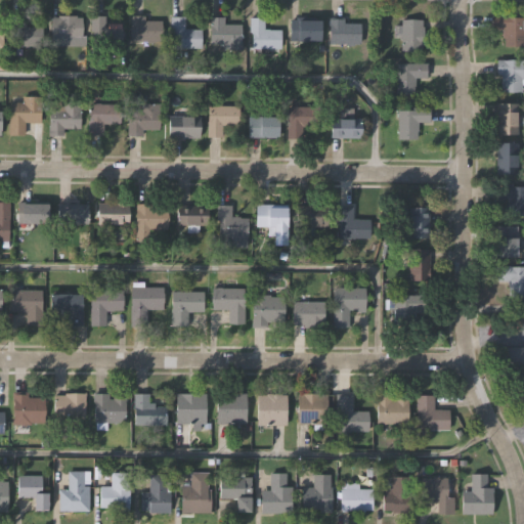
[(11,47),(11,14),(24,14),(24,27),(40,27),(40,47),(11,47)]
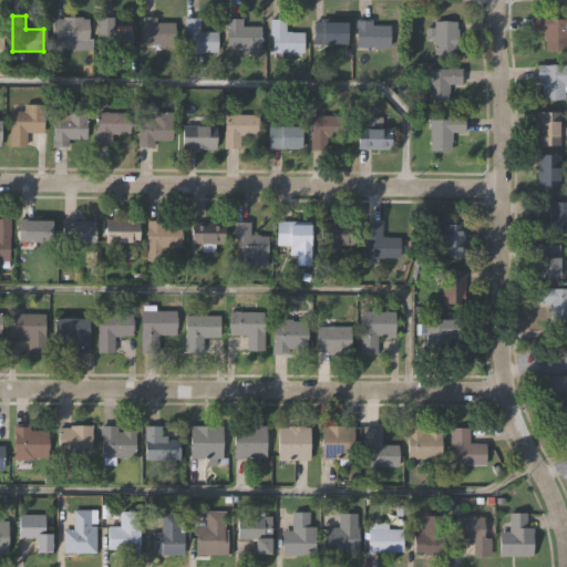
[(533,32),(533,16),(548,16),(548,18),(566,18),(566,33),(566,50),(546,50),(546,41),(543,41),(543,34),(544,34),(544,31),(533,32)]
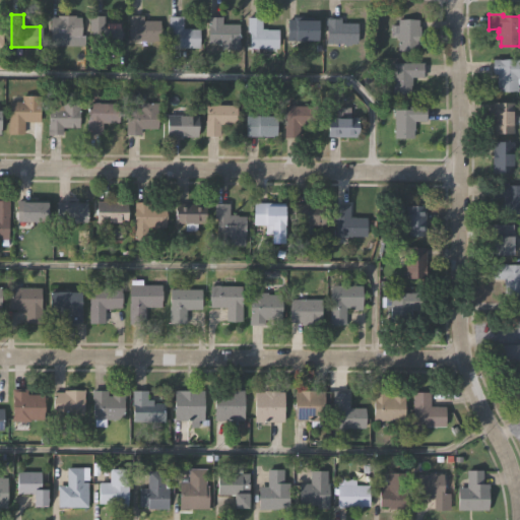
[(48,38),(49,16),(56,16),(56,15),(72,15),(72,17),(79,17),(79,38),(48,38)]
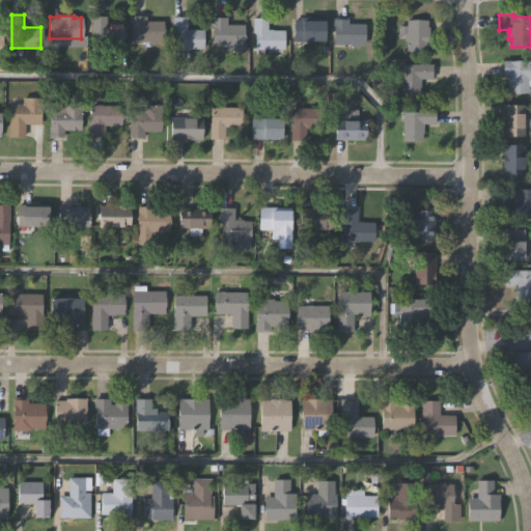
[(121,30),(121,49),(92,49),(92,32),(89,32),(89,16),(104,16),(104,28),(114,28),(114,30),(121,30)]
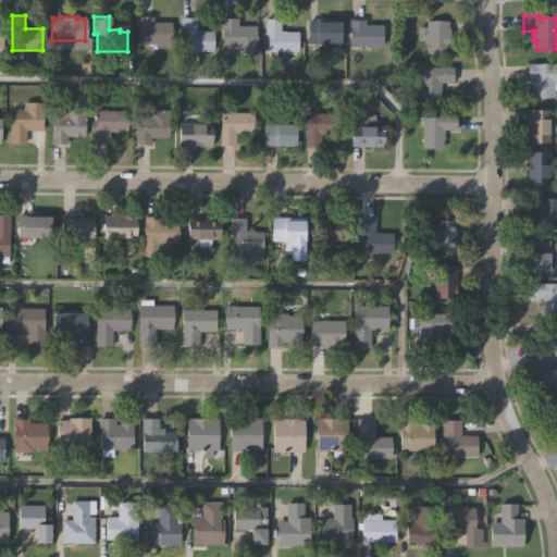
[(139,45),(138,17),(155,16),(155,23),(173,23),(173,44),(139,45)]
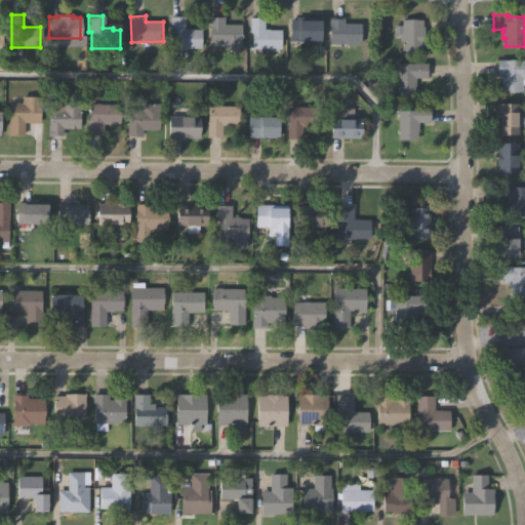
[(172,48),(171,15),(187,15),(187,29),(203,29),(203,48),(172,48)]
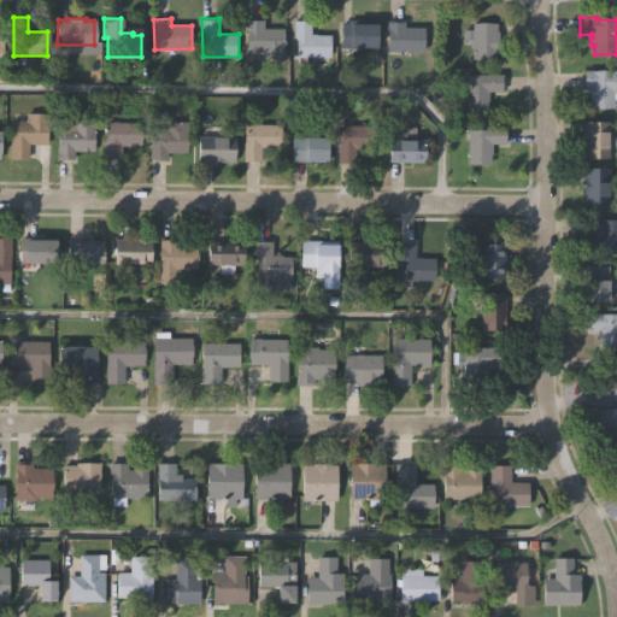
[(338,51),(338,23),(347,23),(346,21),(375,19),(376,50),(338,51)]
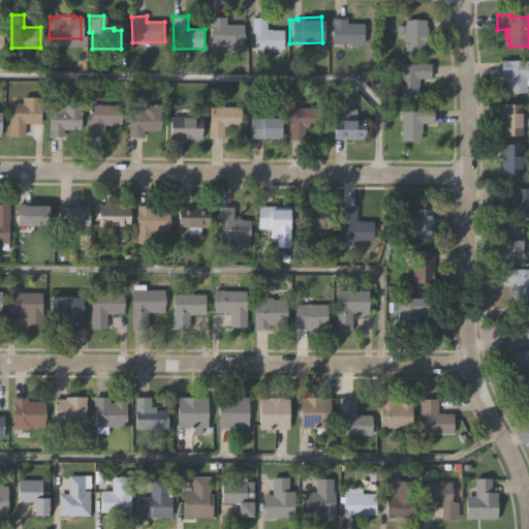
[(209,43),(209,18),(223,18),(223,26),(242,26),(242,52),(223,52),(223,43),(209,43)]
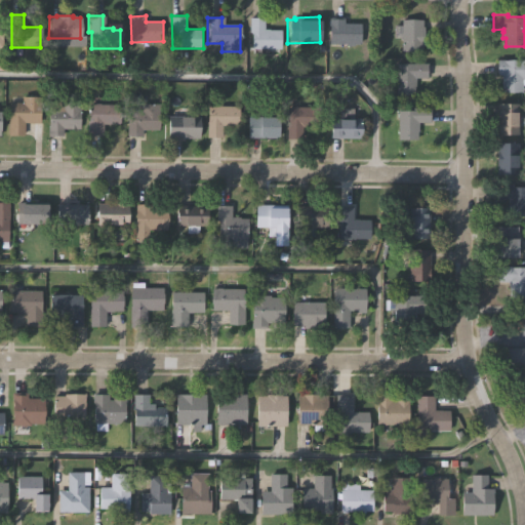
[(249,50),(249,34),(247,34),(247,18),(263,18),(263,31),(279,31),(279,49),(249,50)]
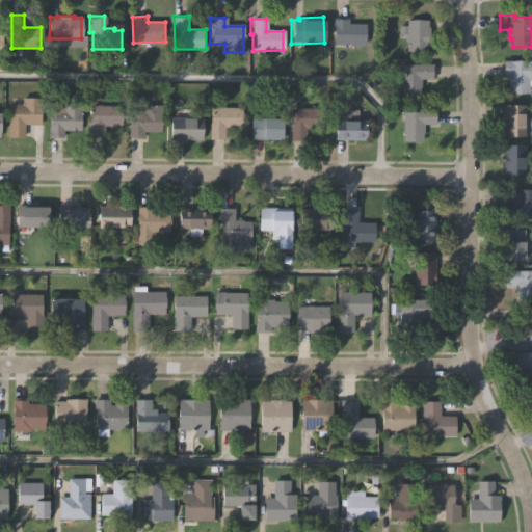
[(407,50),(407,37),(401,37),(401,25),(407,25),(407,20),(428,19),(428,28),(429,28),(429,50),(407,50)]
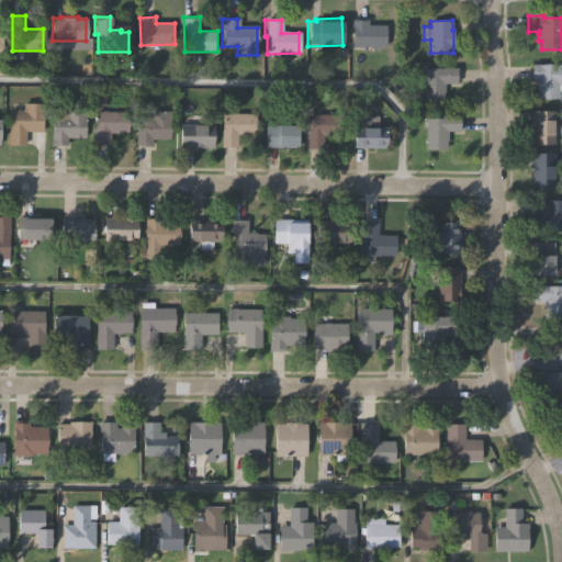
[(351,47),(351,21),(367,21),(367,26),(385,26),(385,46),(375,46),(375,49),(369,49),(369,47),(351,47)]
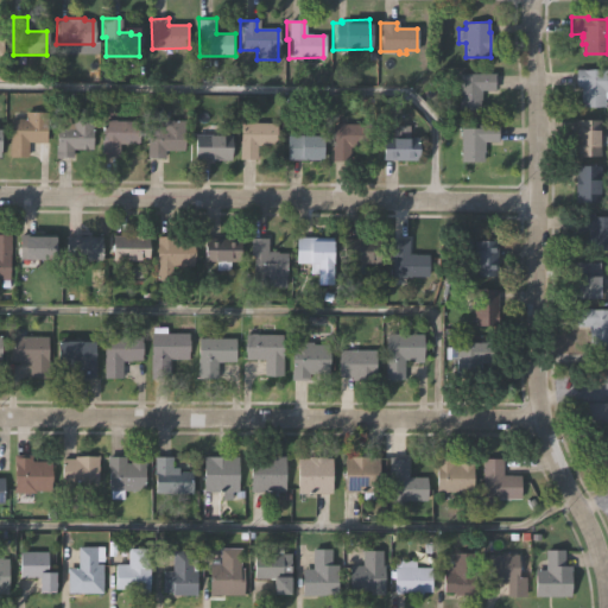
[(575,69),(607,69),(607,101),(605,101),(605,106),(581,106),(581,87),(575,87),(575,69)]
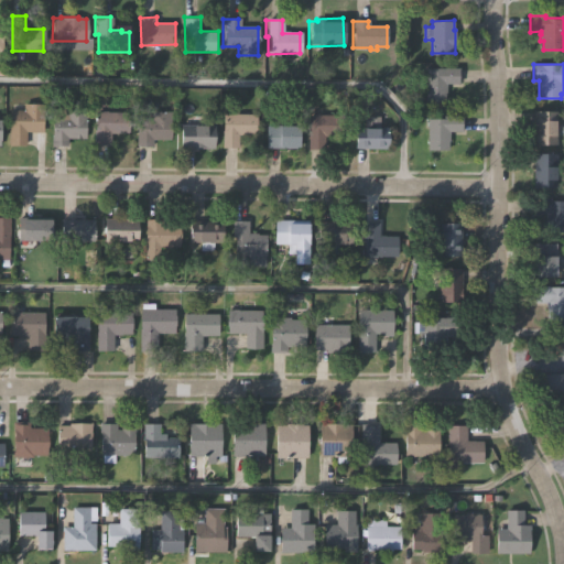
[(427,100),(427,66),(461,66),(461,83),(447,83),(446,100),(427,100)]
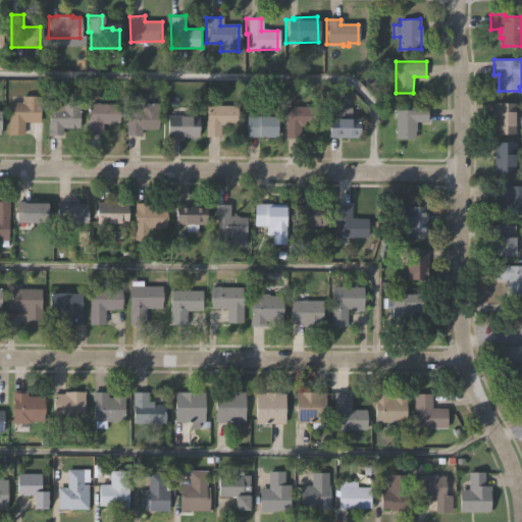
[(10,100),(23,100),(22,95),(41,94),(42,120),(24,121),(24,134),(10,134),(10,100)]
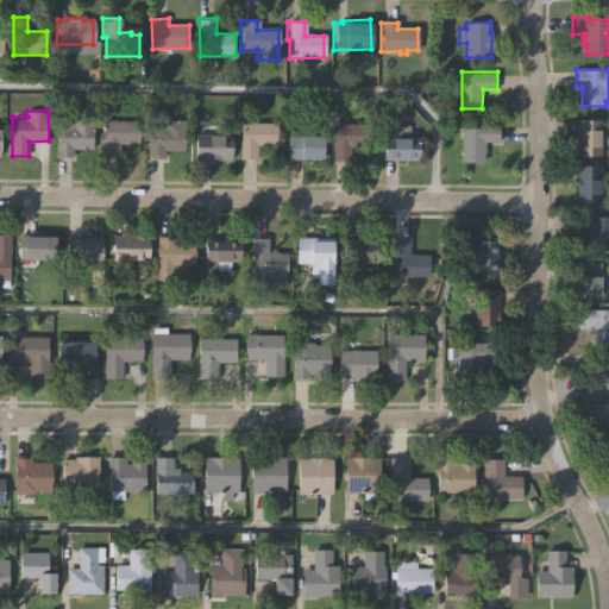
[(58,114),(76,115),(76,118),(95,118),(95,150),(75,150),(75,156),(57,157),(58,114)]
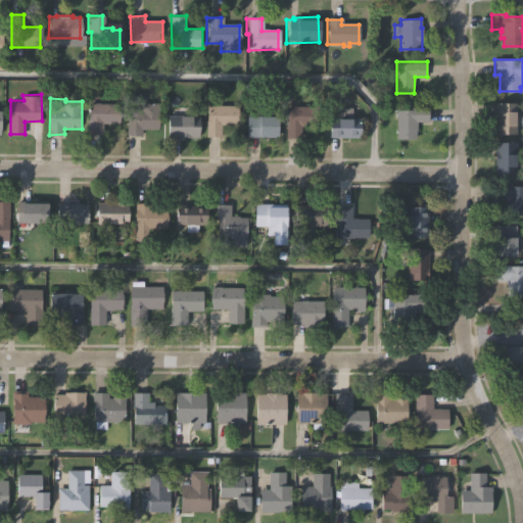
[(89,101),(122,102),(122,123),(105,123),(105,135),(88,135),(89,101)]
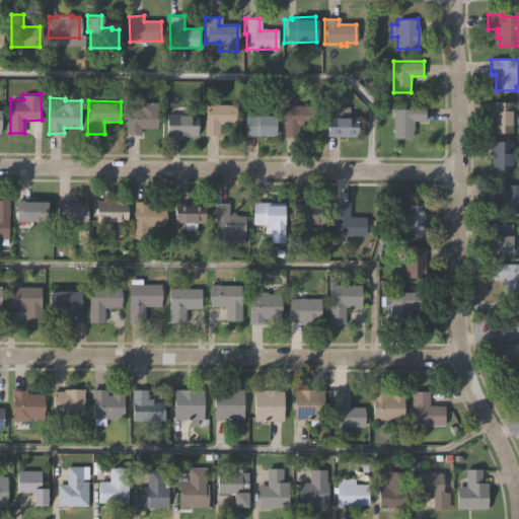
[(494,101),(512,101),(512,132),(494,132),(494,101)]
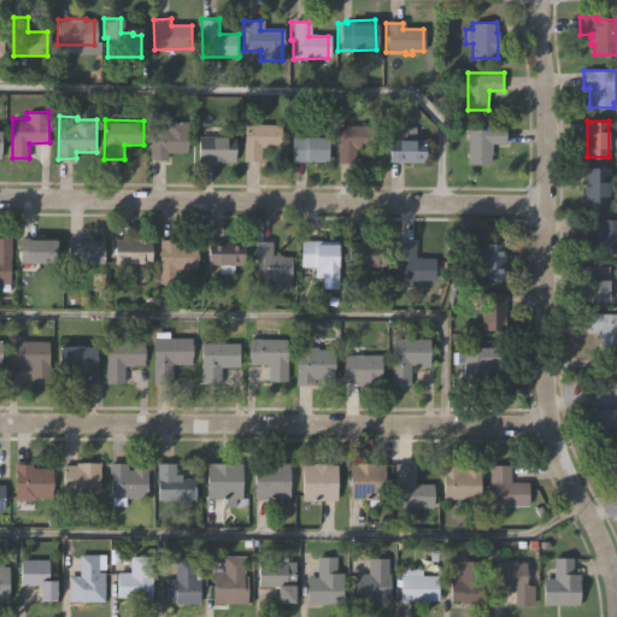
[(150,133),(165,133),(166,124),(191,124),(191,156),(171,156),(171,162),(150,162),(150,133)]
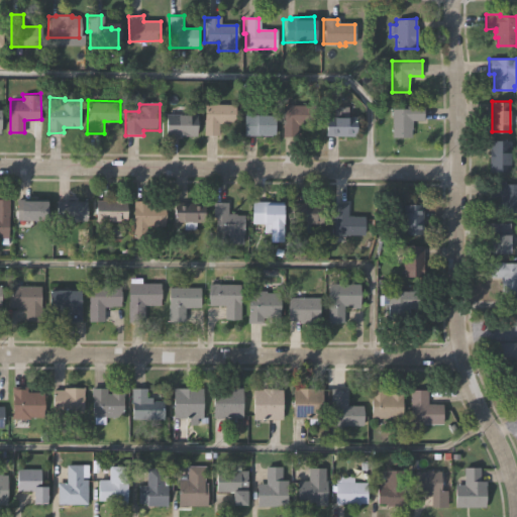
[(202,104),(221,106),(233,106),(233,125),(216,125),(216,136),(203,136),(202,104)]
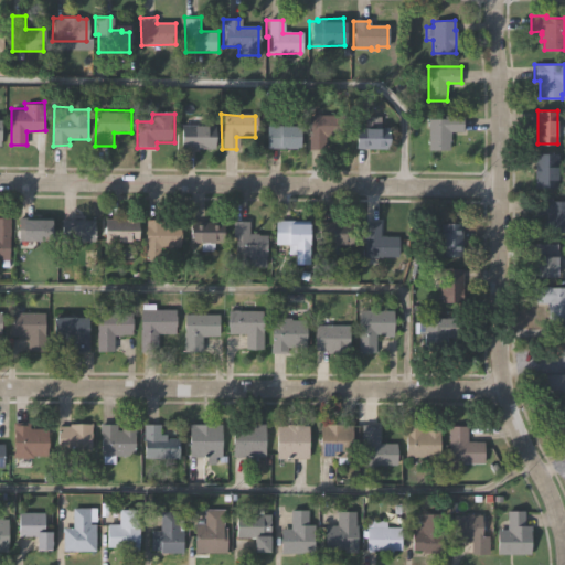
[(310,115),(345,115),(345,135),(328,135),(328,149),(310,149),(310,115)]
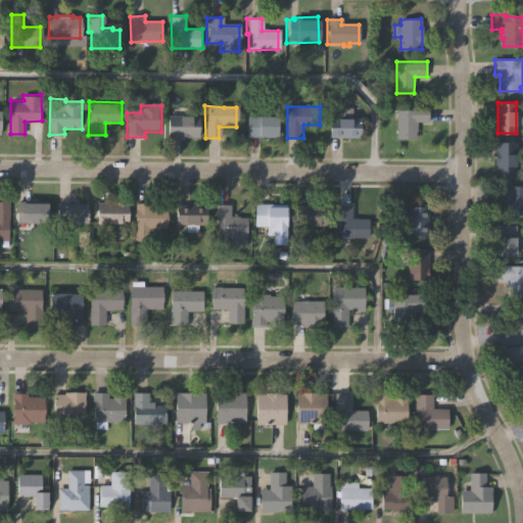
[(331,136),(331,115),(344,115),(344,106),(352,106),(352,116),(362,116),(362,136),(331,136)]
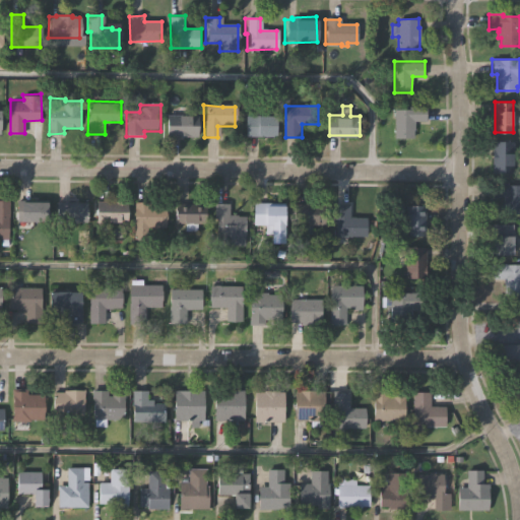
[(395,138),(394,109),(428,108),(428,121),(414,121),(413,138),(395,138)]
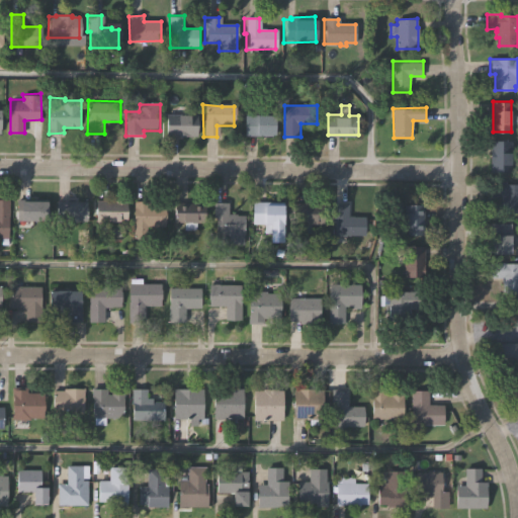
[(274,136),(245,135),(245,112),(274,112),(274,136)]
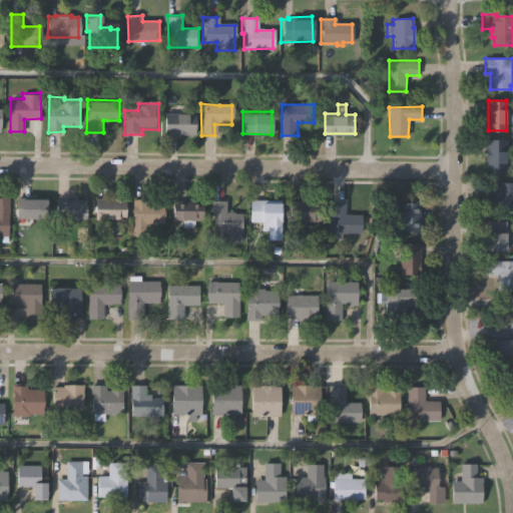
[(164,115),(194,114),(194,134),(194,136),(164,135),(164,115)]
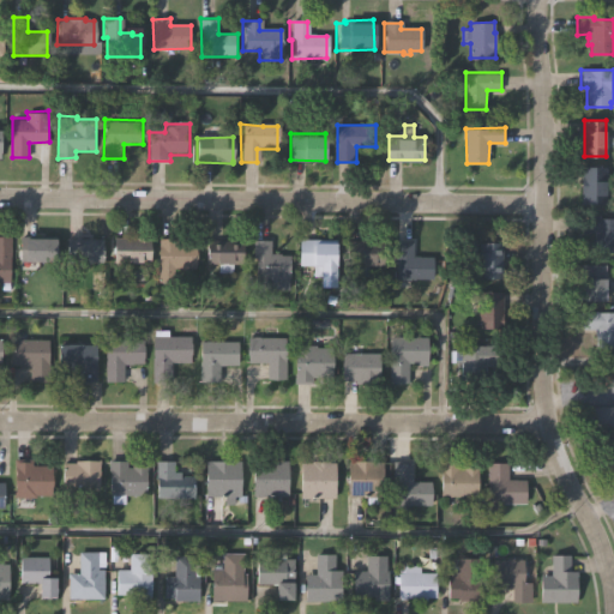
[(581,203),(581,164),(607,164),(606,203),(581,203)]
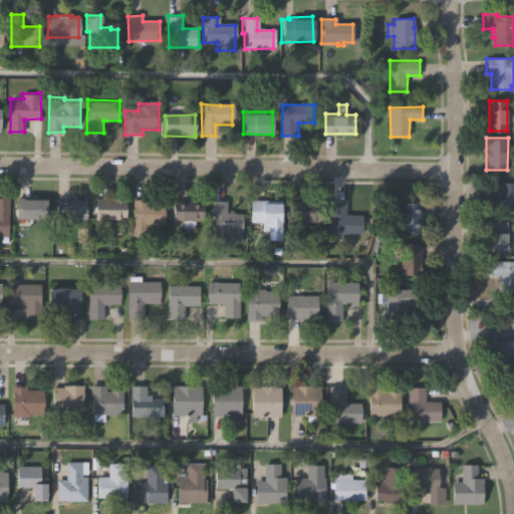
[(513,210),(502,210),(502,198),(488,198),(488,178),(503,178),(503,182),(513,182),(513,210)]
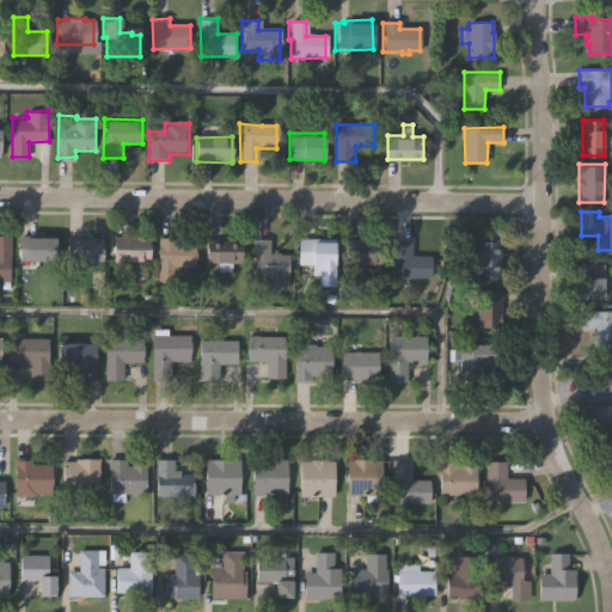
[(152,262),(114,262),(114,233),(152,234),(152,262)]
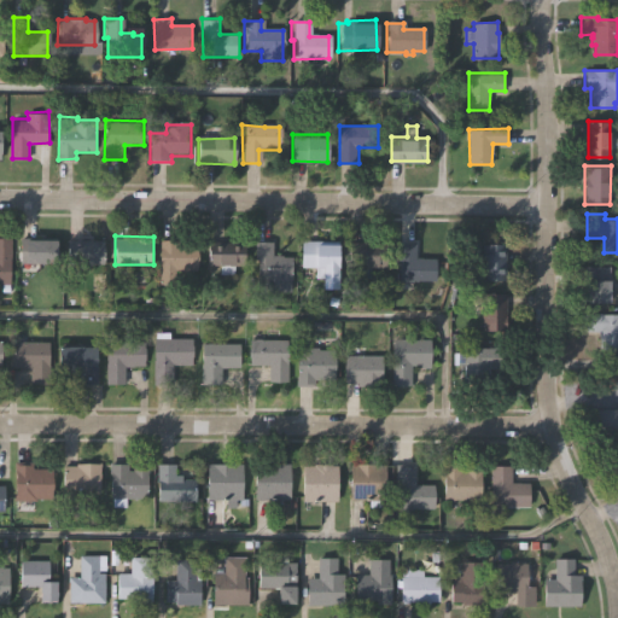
[(11,285),(0,285),(0,237),(11,237),(11,285)]
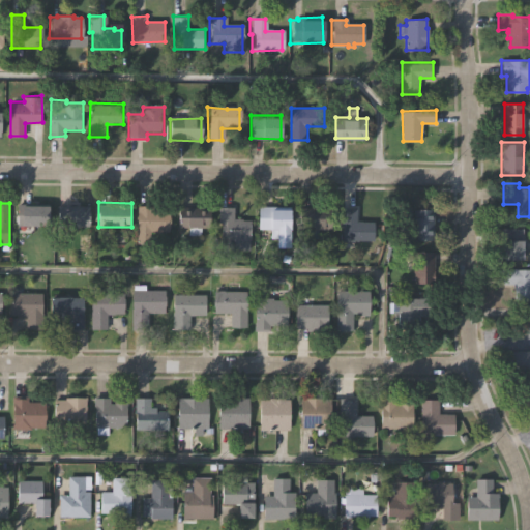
[(51,225),(18,225),(18,203),(51,203),(51,225)]
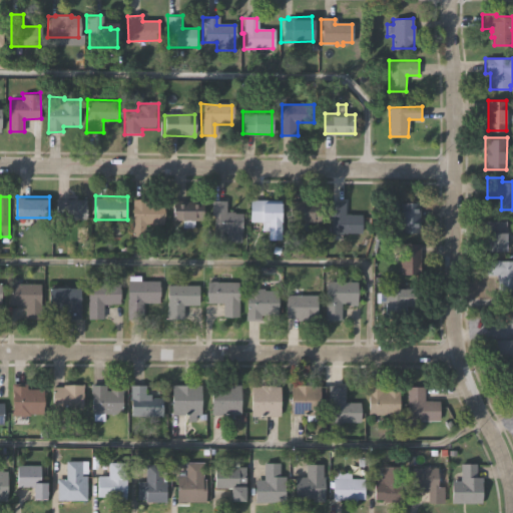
[(162,223),(156,223),(156,225),(148,225),(149,223),(145,223),(145,235),(131,235),(132,198),(147,198),(147,202),(162,202),(162,223)]
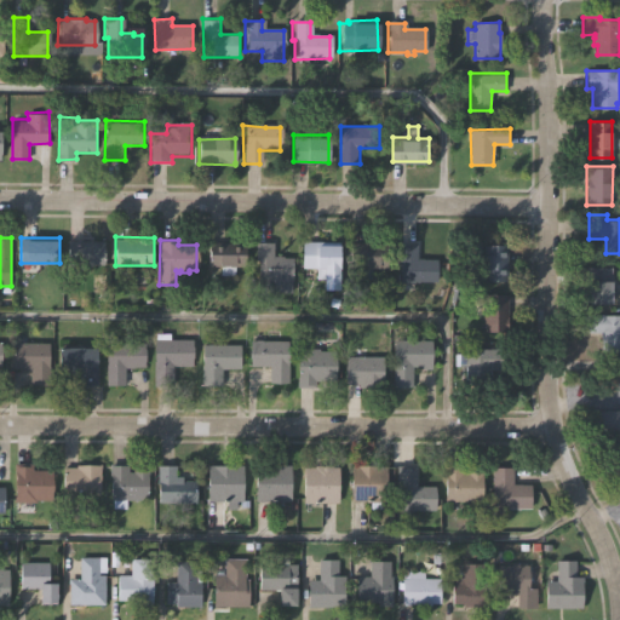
[(292,290),(257,290),(257,258),(253,258),(253,240),(273,240),(273,254),(293,254),(292,290)]
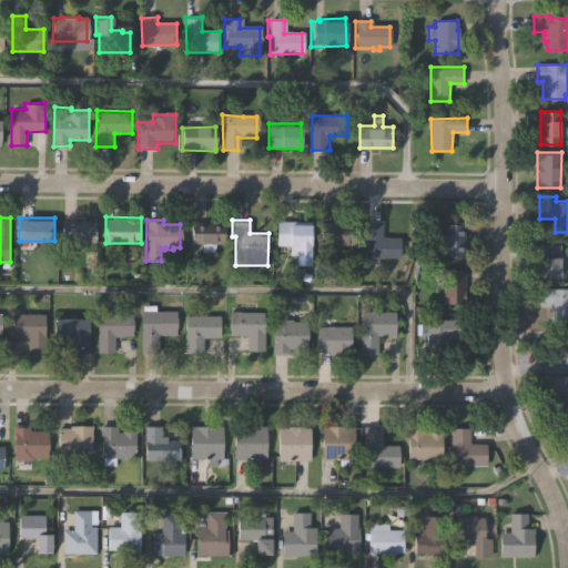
[(312,265),(295,265),(295,254),(288,254),(288,245),(275,245),(276,220),(298,220),(298,223),(313,223),(312,265)]
